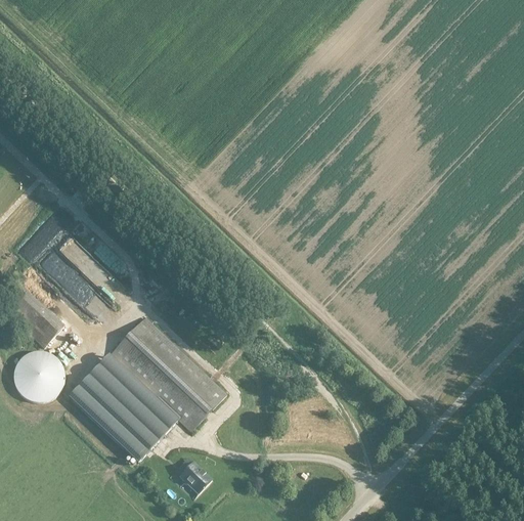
[(74,232),(57,246),(66,255),(76,246),(78,248),(83,244),(74,232)]
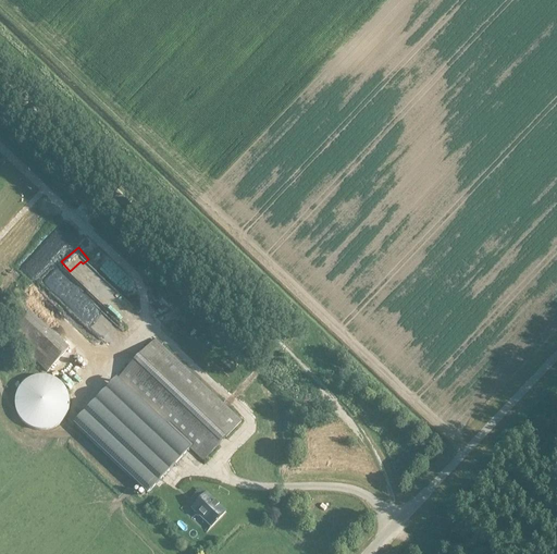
[(25,298),(38,286),(32,279),(19,291),(25,298)]
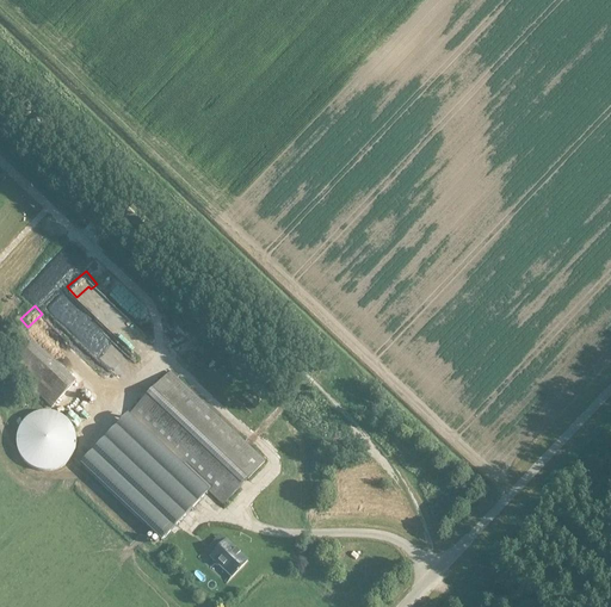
[(10,364),(51,404),(75,379),(34,339),(10,364)]
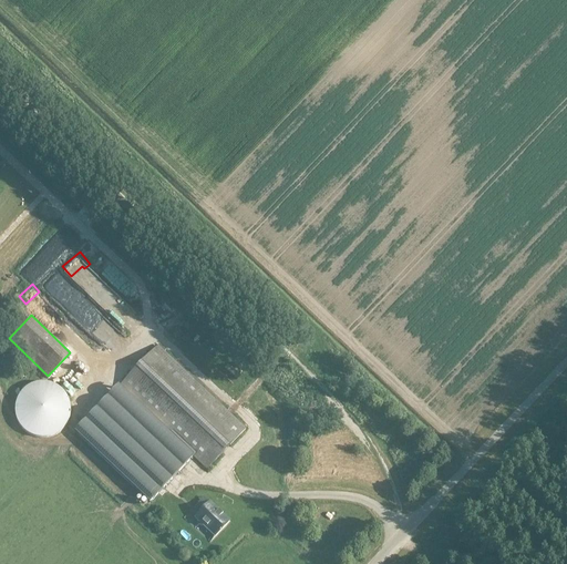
[(158,344),(76,430),(148,499),(193,453),(207,467),(246,427),(158,344)]
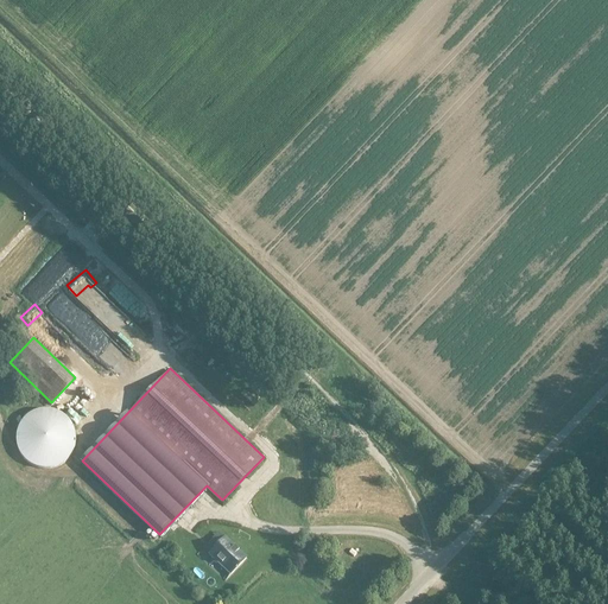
[(38,437),(14,433),(11,459),(61,468),(64,446),(52,445),(51,447),(37,446),(38,437)]
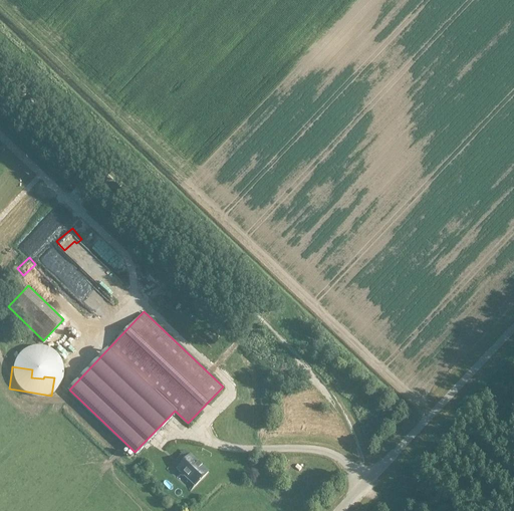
[(208,470),(190,453),(177,467),(195,484),(208,470)]
